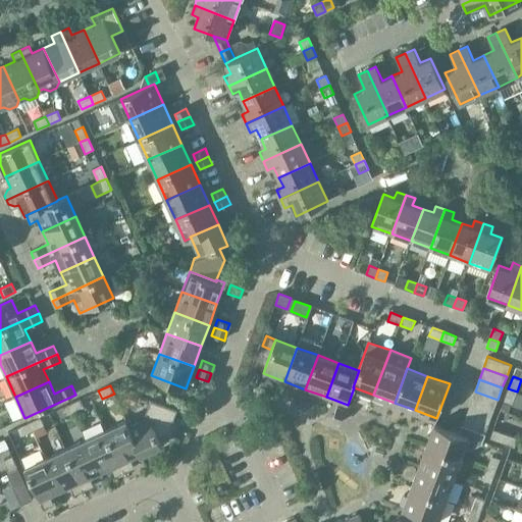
[(508,388),(504,401),(513,404),(517,392),(508,388)]
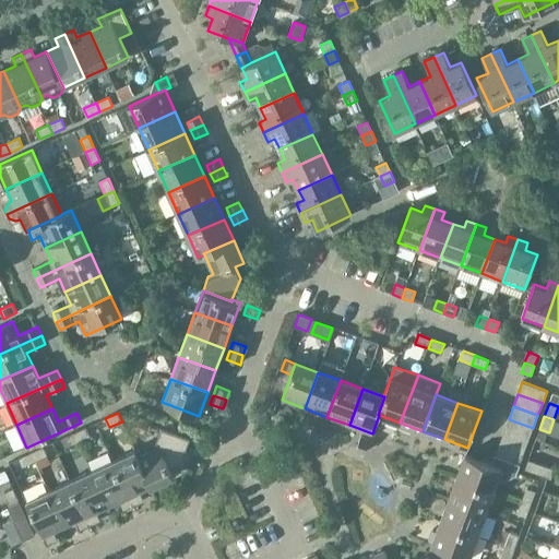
[(311,432),(320,436),(324,423),(316,419),(311,432)]
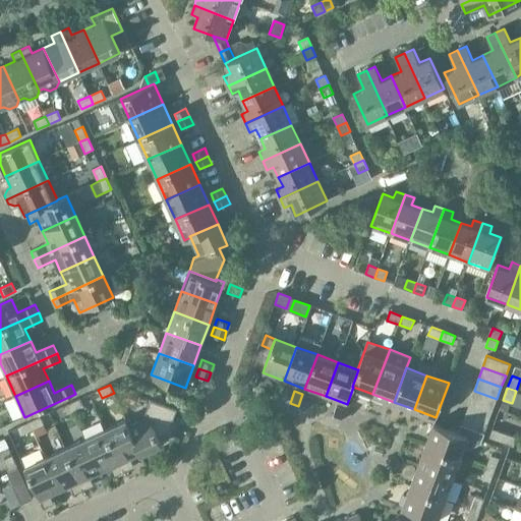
[(497,399),(474,391),(470,402),(493,410),(497,399)]
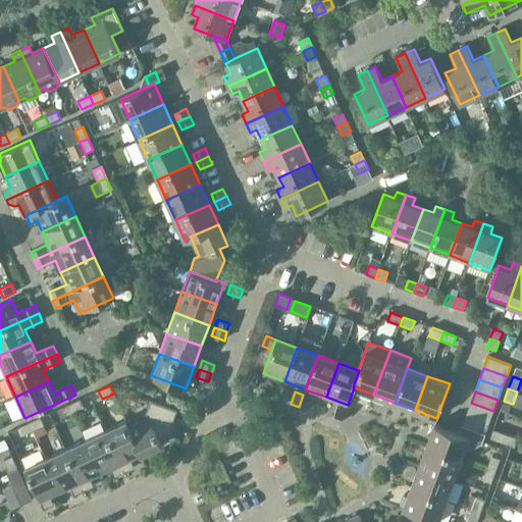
[(303,395),(299,407),(307,411),(311,398),(303,395)]
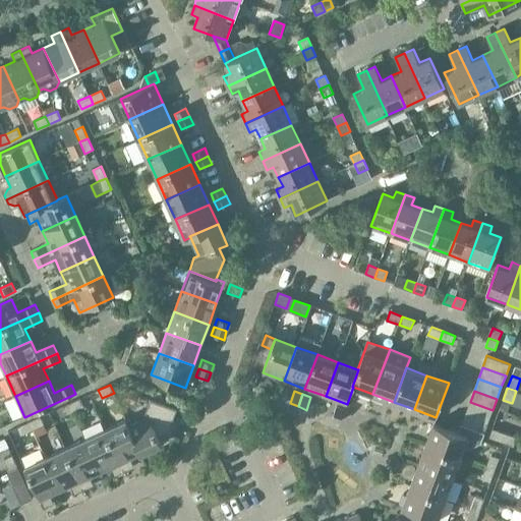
[(69,403),(72,411),(84,406),(80,398),(69,403)]
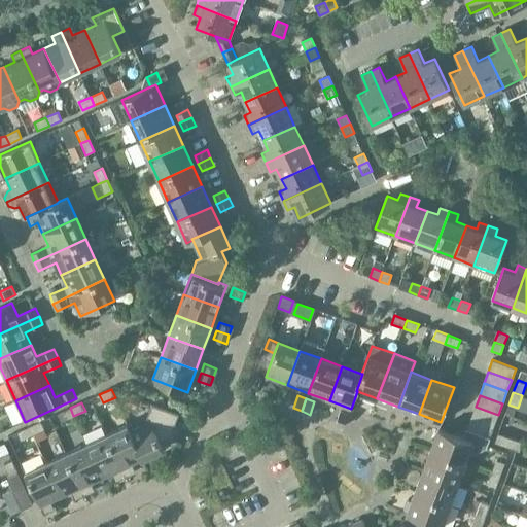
[(148,423),(131,431),(130,431),(142,459),(164,450),(160,443),(171,437),(179,415),(151,405),(146,419),(148,423)]
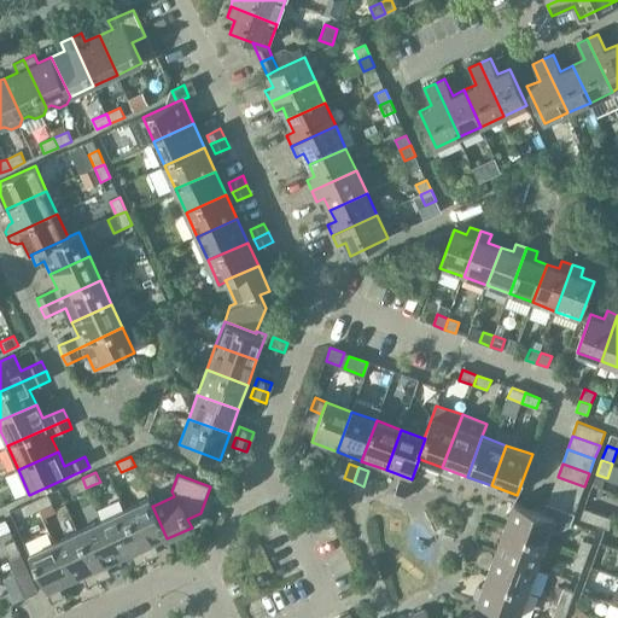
[(584,487),(558,477),(552,490),(579,500),(584,487)]
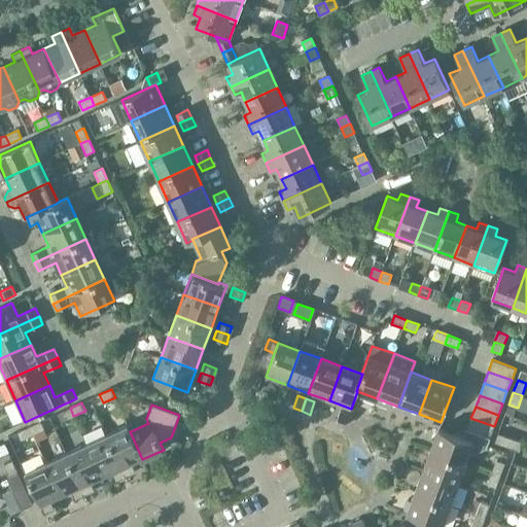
[(73,416),(70,408),(58,414),(62,422),(73,416)]
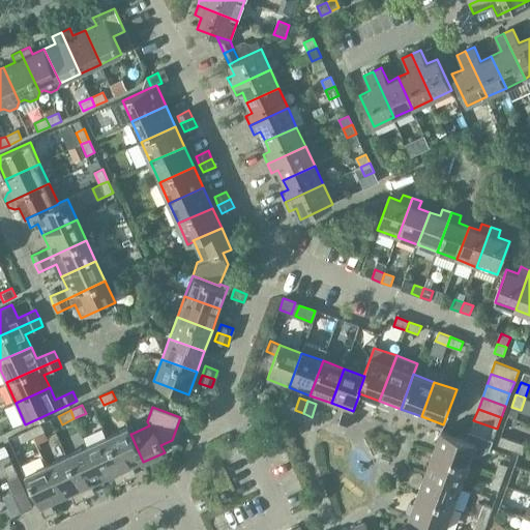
[(337,427),(346,430),(351,417),(342,414),(337,427)]
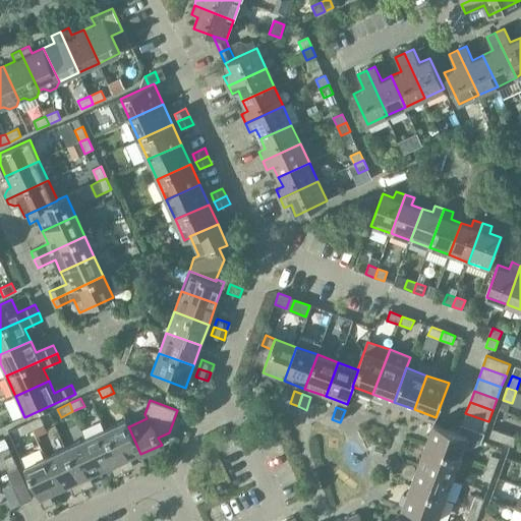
[(488,422),(465,413),(461,425),(484,433),(488,422)]
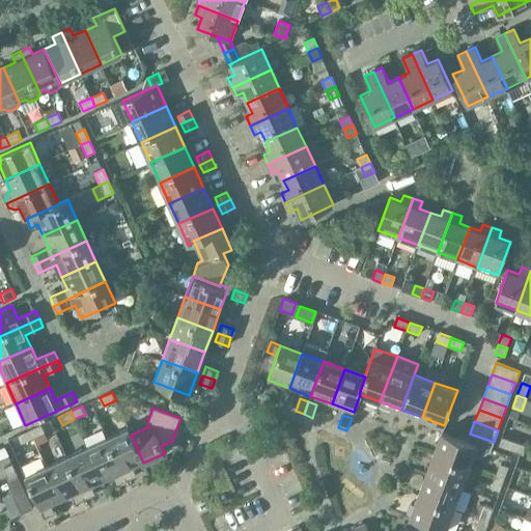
[(29,429),(33,438),(45,432),(42,424),(29,429)]
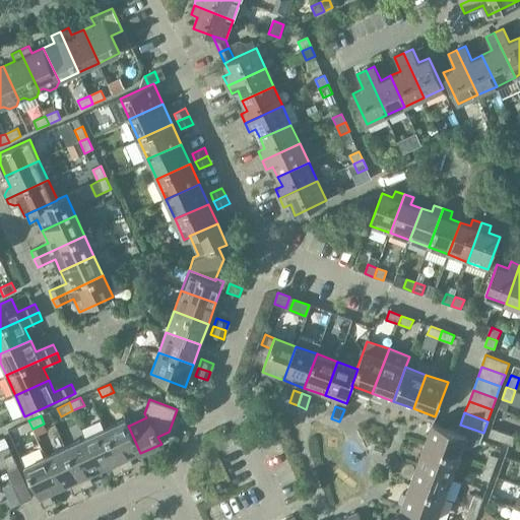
[(126,419),(105,430),(124,470),(129,468),(131,462),(129,459),(140,453),(128,426),(129,426),(126,419)]
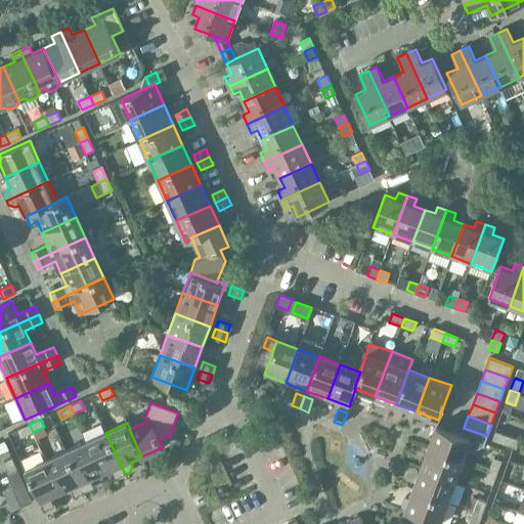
[(33,432),(29,424),(17,430),(20,438),(33,432)]
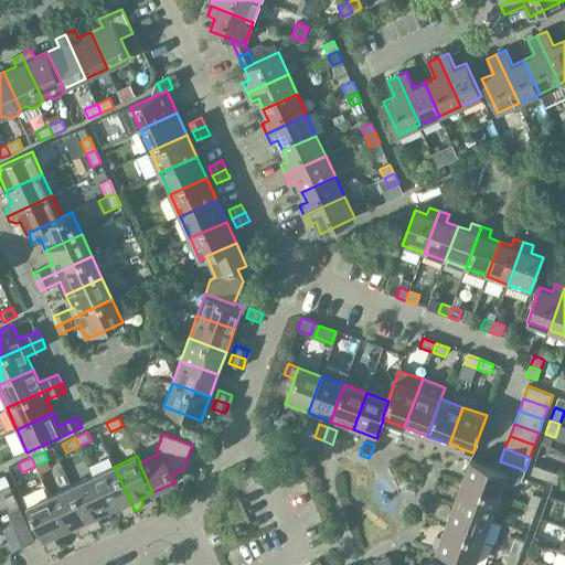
[(470,459),(461,482),(499,497),(504,481),(510,484),(522,479),(525,470),(500,461),(498,469),(470,459)]
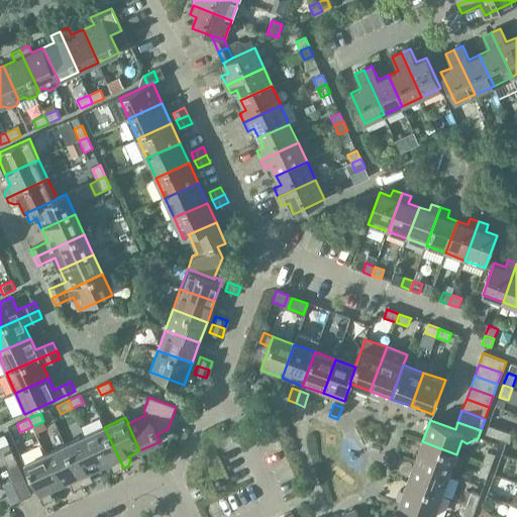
[(486,433),(498,438),(501,430),(489,425),(486,433)]
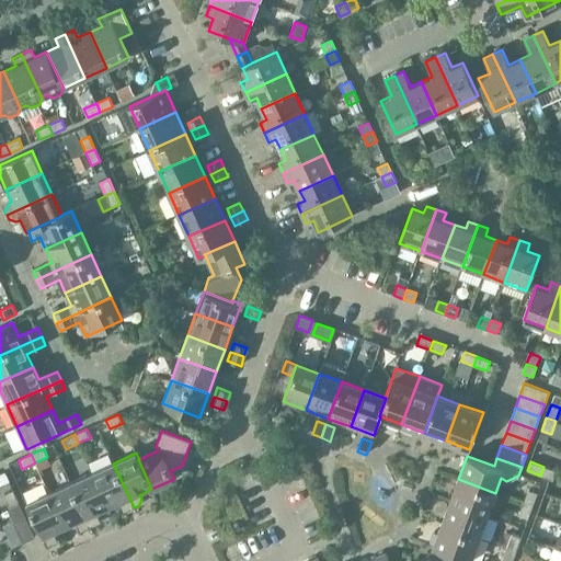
[(113,464),(92,473),(109,510),(121,503),(123,507),(129,510),(134,507),(113,464)]
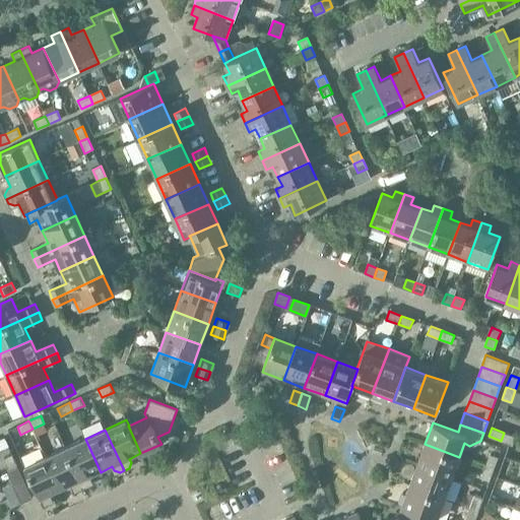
[(501,441),(510,444),(513,445),(516,437),(504,433),(501,441)]
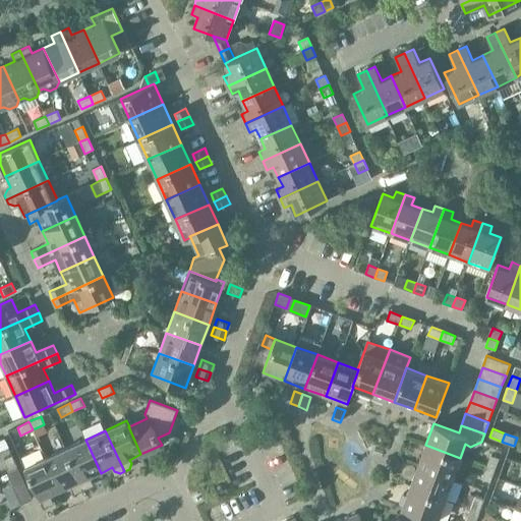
[(85,440),(65,449),(84,490),(89,487),(91,482),(90,478),(101,473),(85,440)]
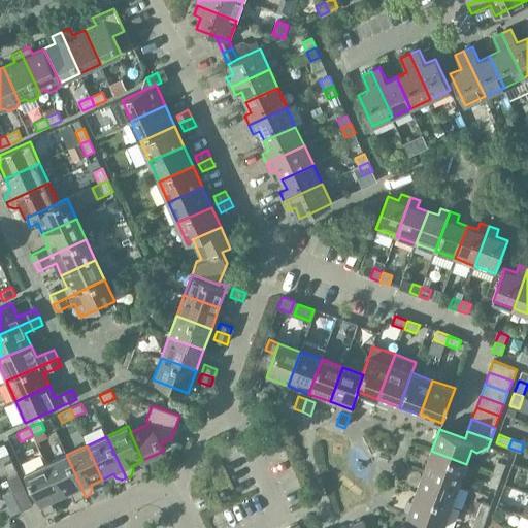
[(431,451),(424,471),(459,485),(466,464),(431,451)]
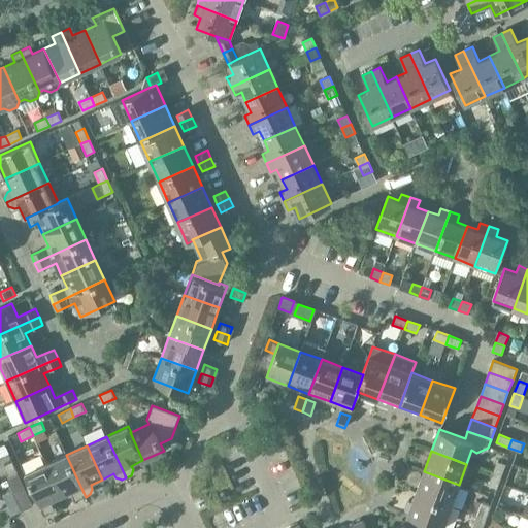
[(66,455),(46,464),(62,497),(73,492),(75,496),(81,498),(86,497),(66,455)]
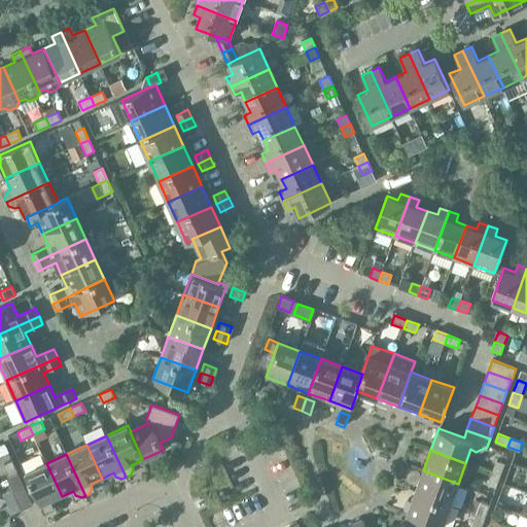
[(492,472),(500,476),(504,463),(496,460),(492,472)]
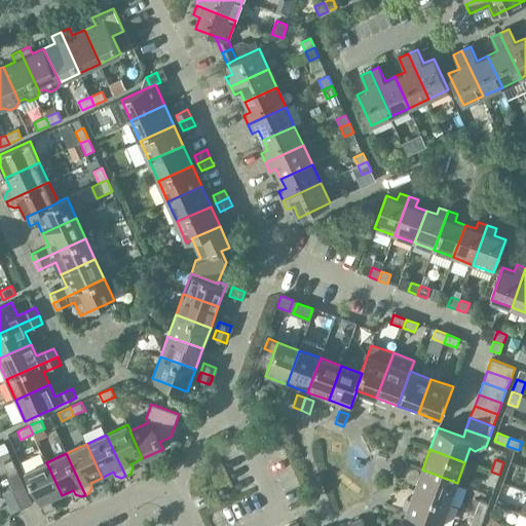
[(4,463),(9,476),(17,472),(12,460),(4,463)]
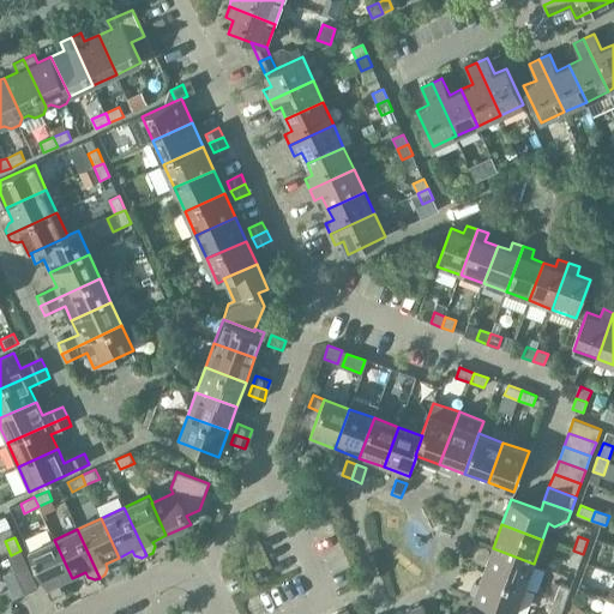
[(72,578),(54,540),(29,551),(52,600),(58,596),(60,590),(58,585),(72,578)]
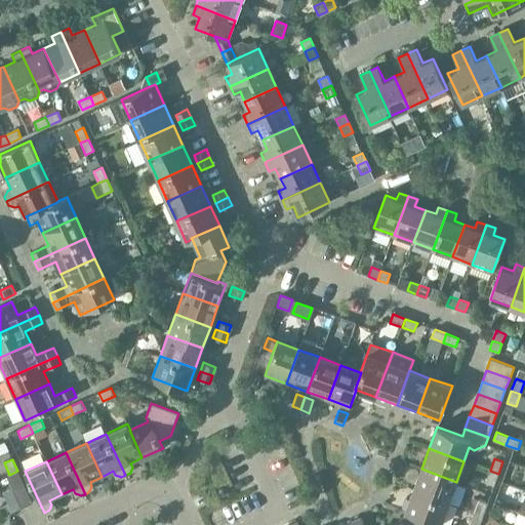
[(421,469),(413,490),(448,502),(456,482),(421,469)]
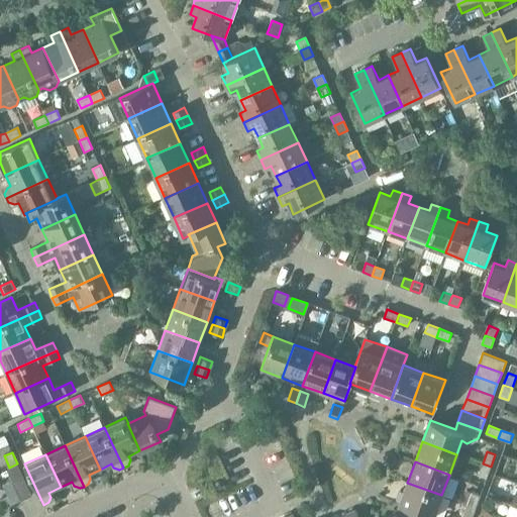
[(17,463),(9,468),(6,469),(21,501),(32,496),(17,463)]
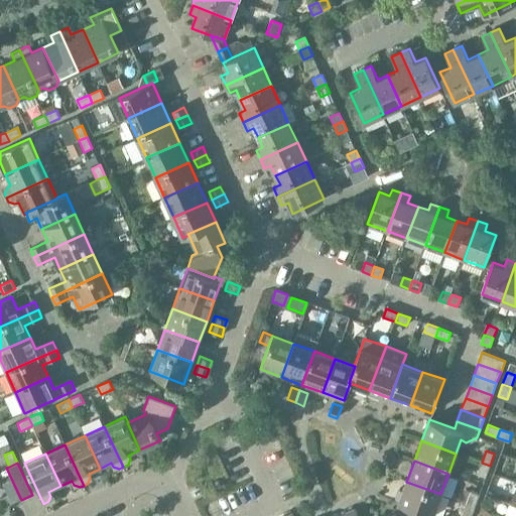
[(477,475),(486,478),(490,466),(482,463),(477,475)]
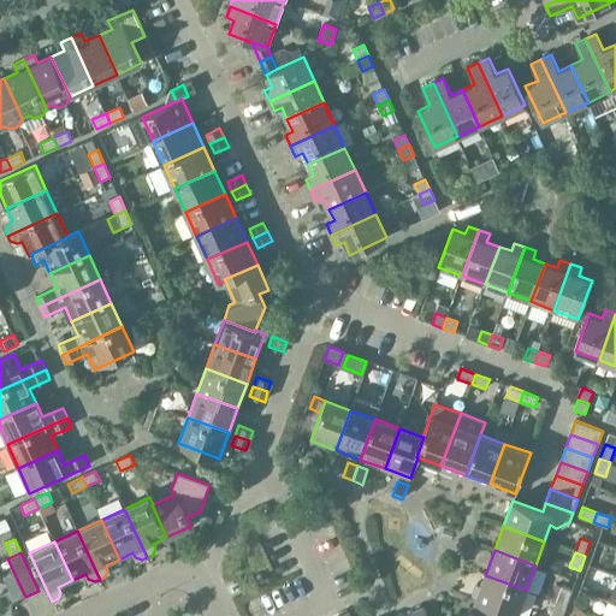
[(526,590),(485,575),(475,600),(486,604),(516,615),(526,590)]
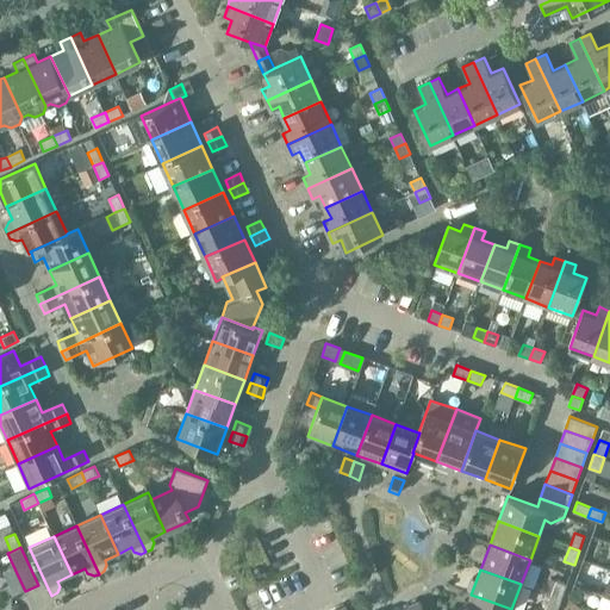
[(552,596),(561,599),(567,585),(556,582),(552,596)]
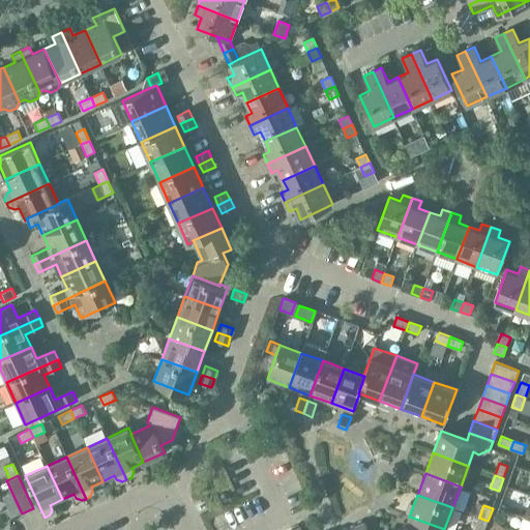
[(406,525),(408,529),(413,529),(418,520),(409,517),(406,525)]
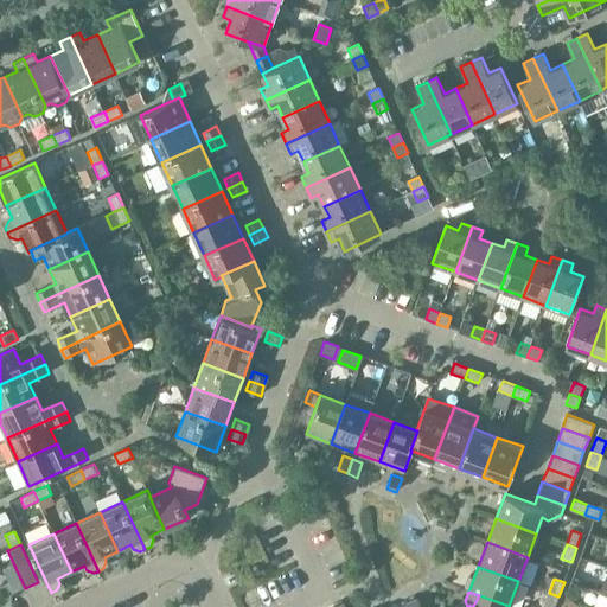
[(554,606),(558,596),(549,593),(544,606),(554,606)]
